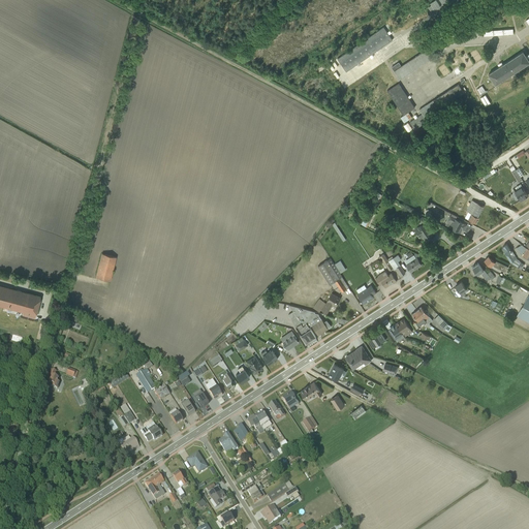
[(430,4),(433,10),(439,8),(436,1),(430,4)]
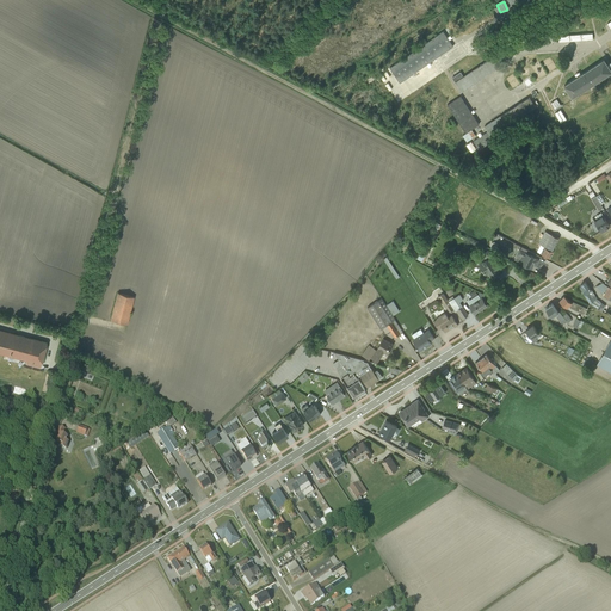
[(588,13),(582,16),(588,37),(594,35),(588,13)]
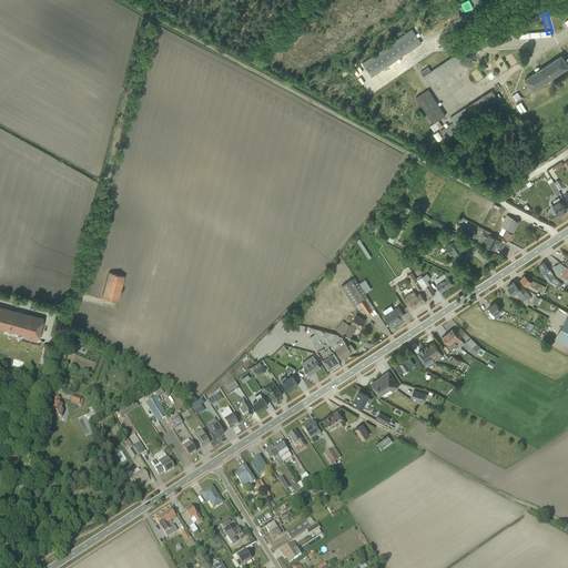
[(567,13),(557,19),(559,24),(567,20),(567,13)]
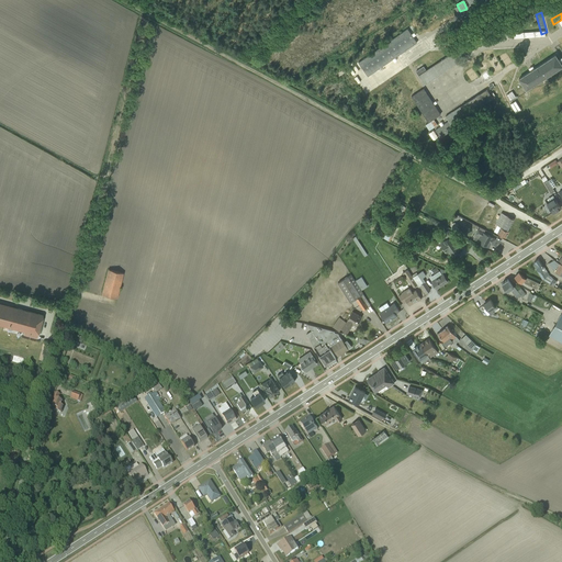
[(358,63),(368,77),(392,59),(394,63),(396,60),(395,58),(417,43),(407,29),(358,63)]
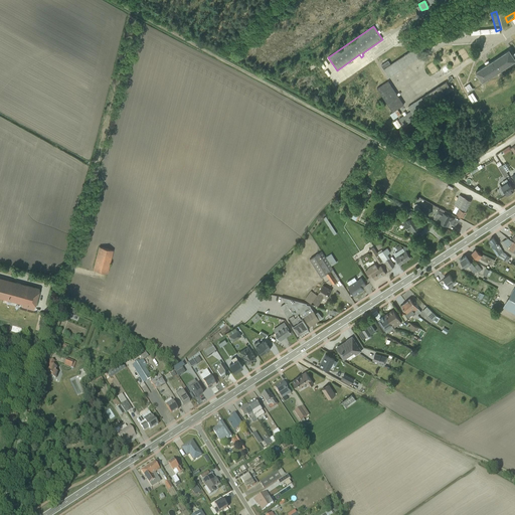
[(381,65),(389,77),(419,57),(414,48),(390,64),(388,60),(381,65)]
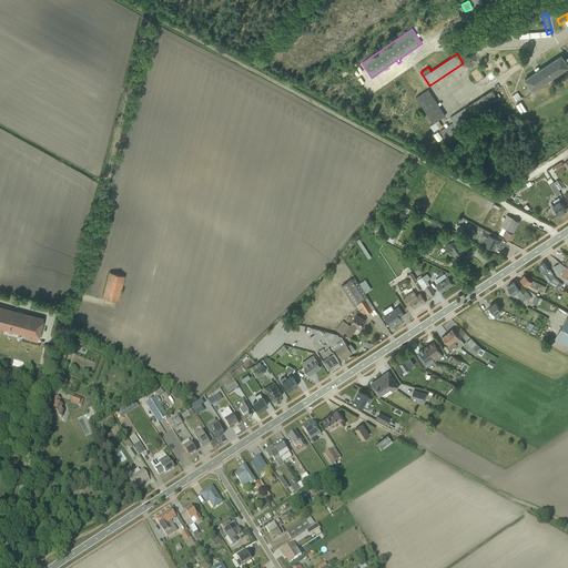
[(524,80),(531,91),(567,67),(567,64),(567,63),(567,61),(567,59),(565,60),(561,54),(539,69),(538,67),(534,69),(536,71),(524,80)]
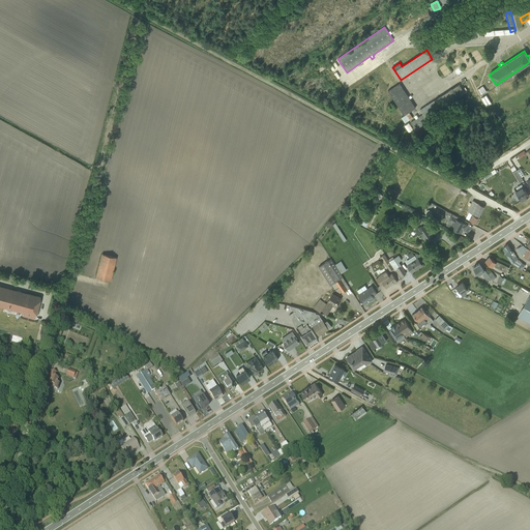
[(445,63),(439,67),(444,77),(451,72),(445,63)]
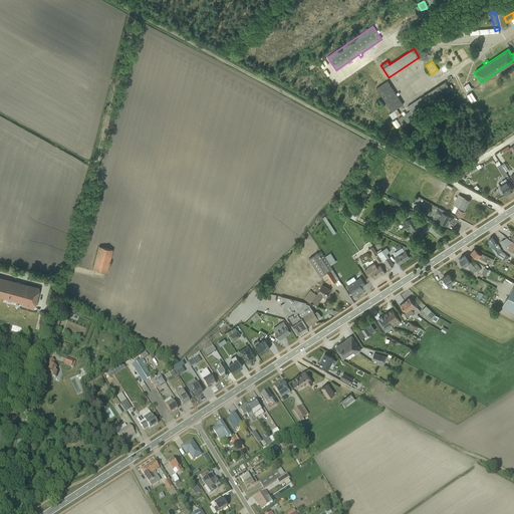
[(376,85),(382,81),(375,71),(369,75),(376,85)]
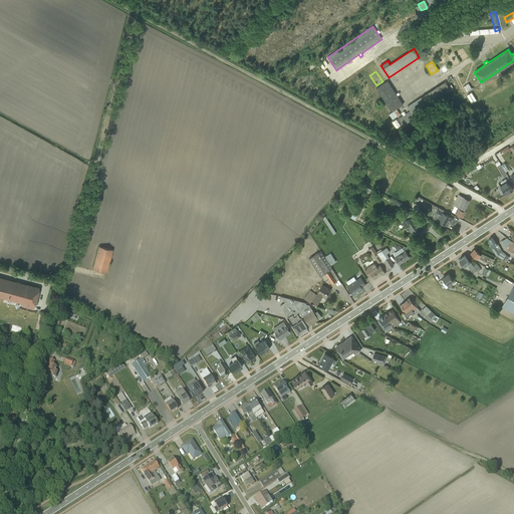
[(388,81),(376,88),(392,111),(403,104),(398,96),(400,94),(399,92),(396,93),(388,81)]
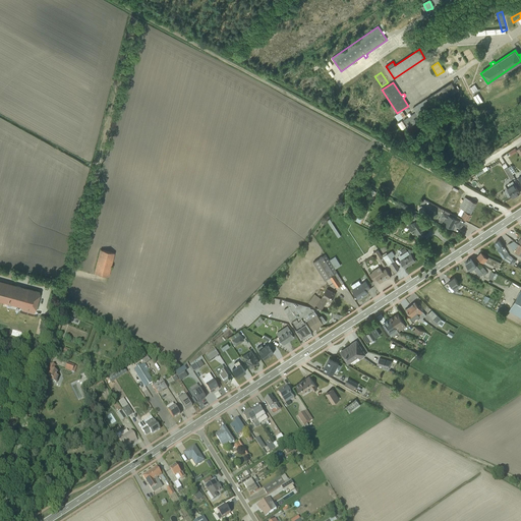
[(409,113),(407,114),(408,117),(404,120),(408,127),(421,119),(419,116),(457,92),(451,82),(413,108),(415,112),(411,115),(409,113)]
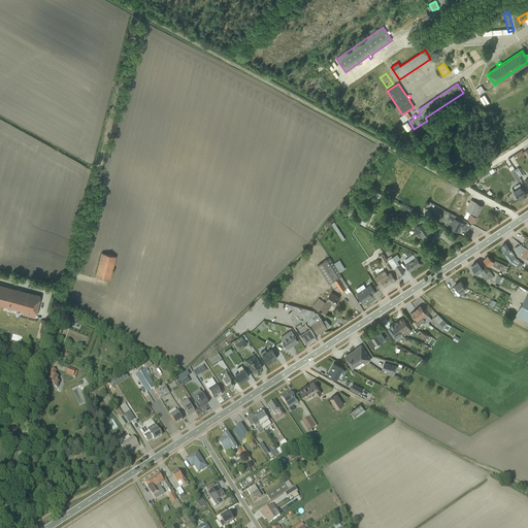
[(479,94),(484,91),(481,86),(475,89),(479,94)]
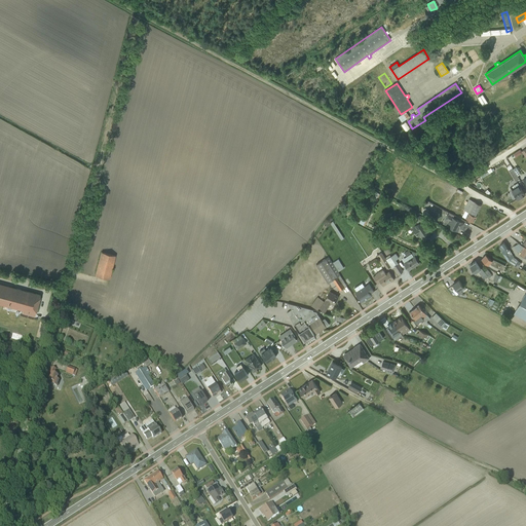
[(508,168),(516,182),(519,179),(517,176),(513,168),(511,166),(508,168)]
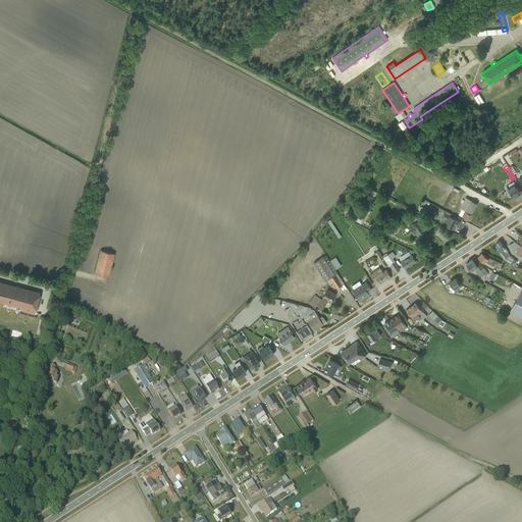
[(513,198),(521,193),(515,184),(507,189),(513,198)]
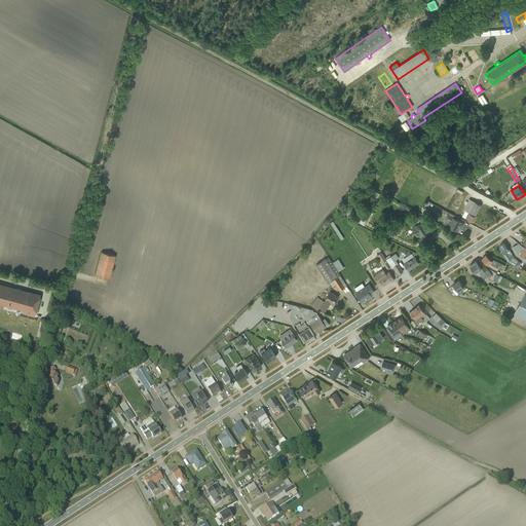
[(464,193),(462,192),(462,193),(459,191),(454,199),(462,204),(467,195),(466,194),(465,195),(464,194),(464,193)]
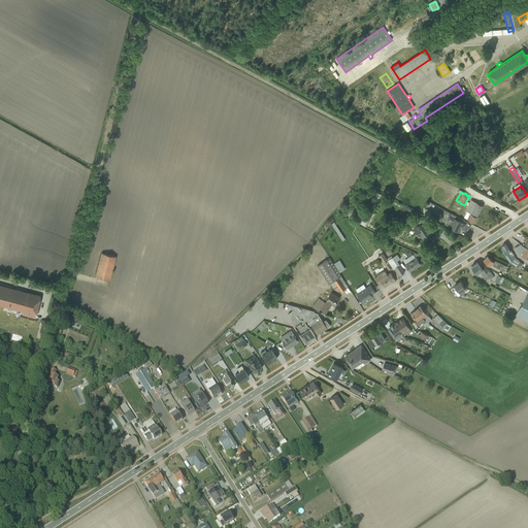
[(376,206),(382,195),(376,193),(370,204),(376,206)]
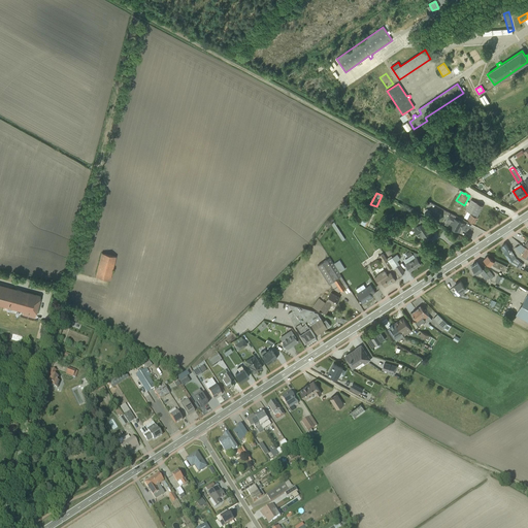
[(477,218),(477,217),(483,206),(470,200),(465,210),(464,212),(466,213),(464,218),(474,223),(477,218)]
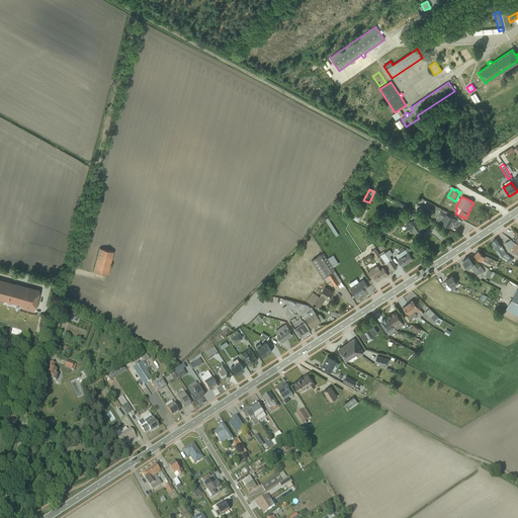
[(446,210),(450,212),(451,213),(453,209),(451,208),(452,207),(449,206),(448,207),(446,205),(445,206),(443,204),(442,207),(447,210),(446,210)]
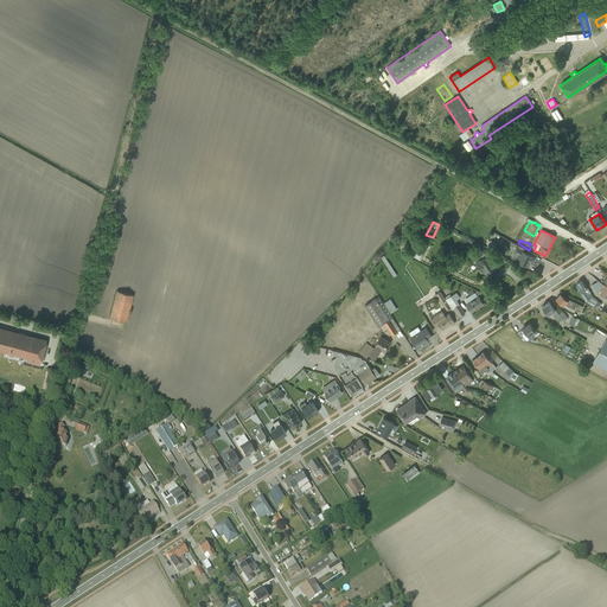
[(422,243),(414,259),(421,261),(427,248),(425,247),(426,244),(422,243)]
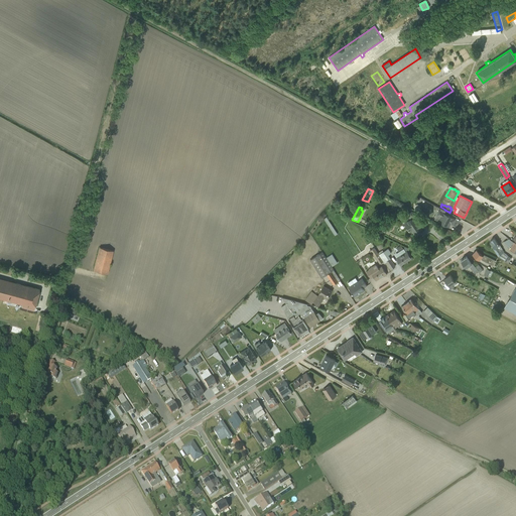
[(434,219),(448,227),(450,224),(452,225),(455,220),(444,214),(445,211),(440,209),(439,211),(438,211),(434,219)]
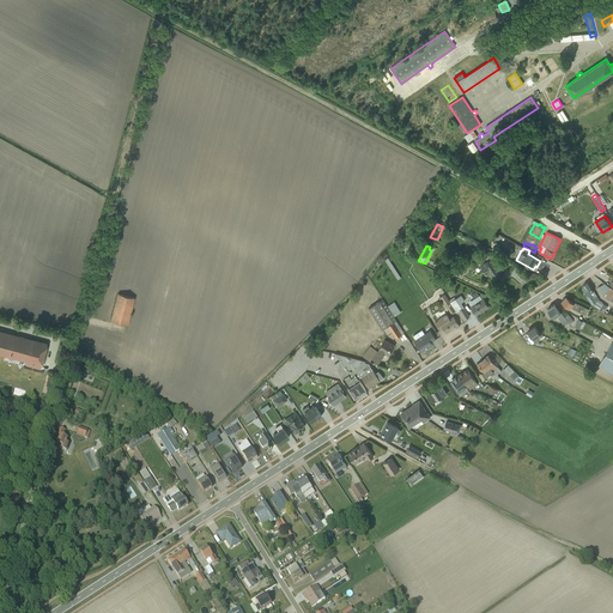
[(395,259),(412,267),(414,262),(398,254),(399,254),(392,250),(389,255),(396,258),(395,259)]
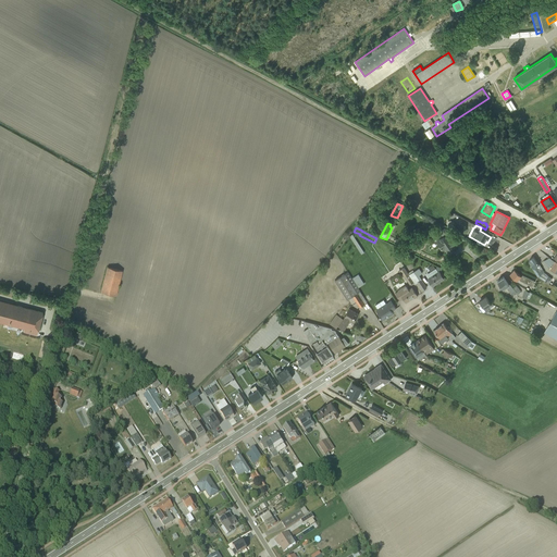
[(448,252),(460,244),(456,236),(452,238),(445,229),(440,232),(443,237),(435,242),(443,251),(446,249),(448,252)]
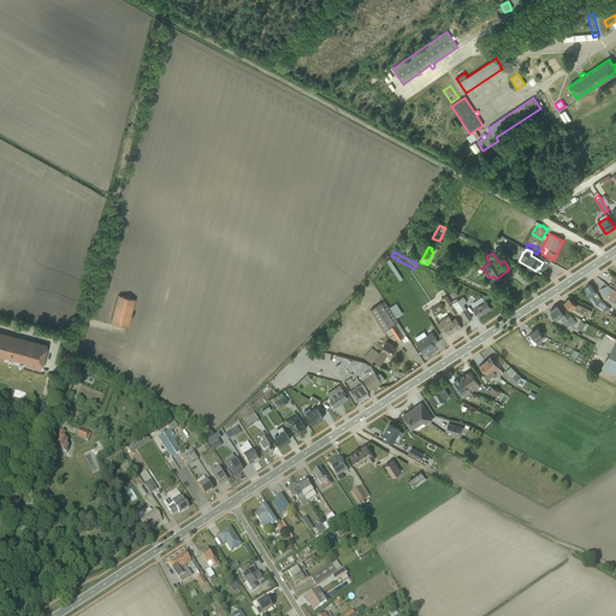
[(400,282),(402,280),(389,260),(386,261),(400,282)]
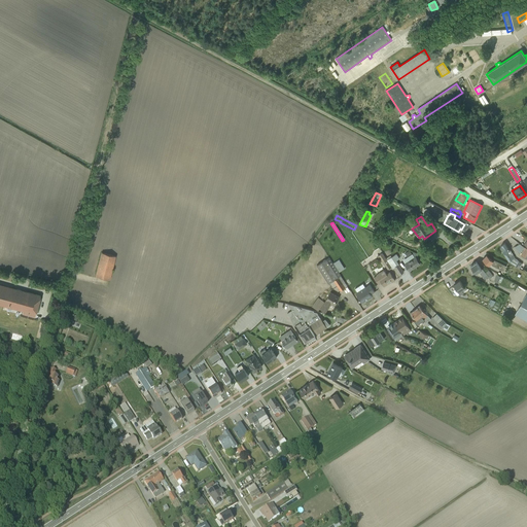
[(345,239),(347,237),(341,226),(338,229),(345,239)]
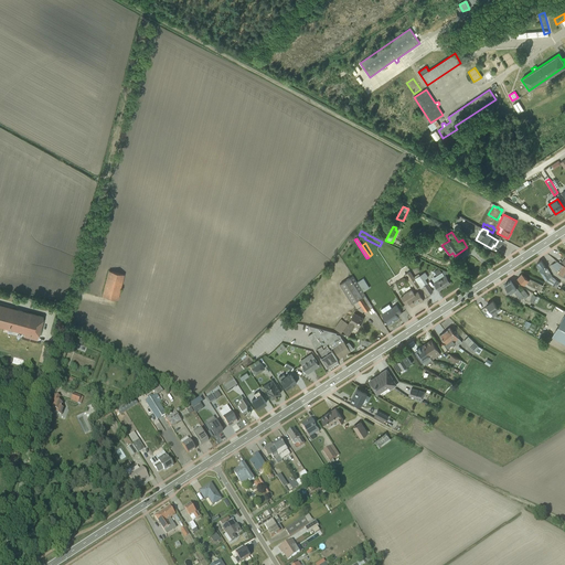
[(540,273),(545,281),(556,289),(560,284),(551,277),(552,277),(541,260),(537,264),(536,266),(541,272),(540,273)]
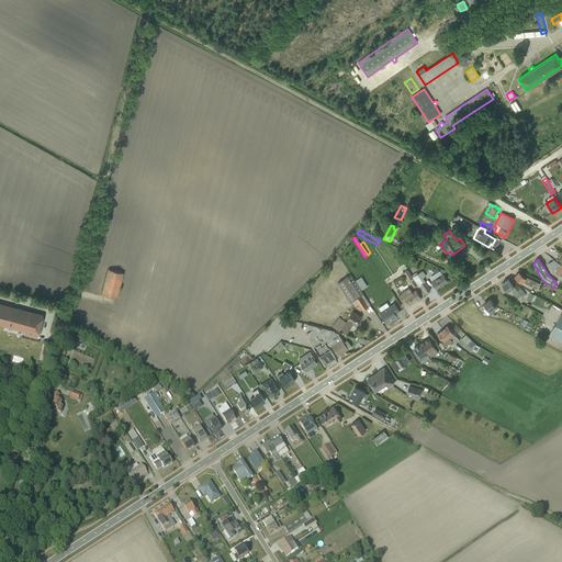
[(548,265),(554,270),(559,265),(554,261),(548,265)]
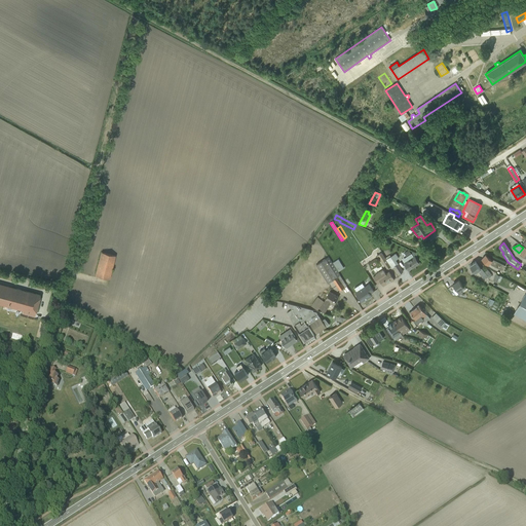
[(96,276),(111,279),(116,256),(101,253),(96,276)]
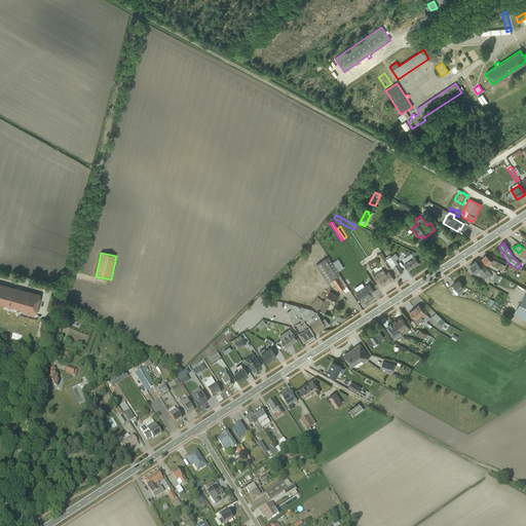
[(386,269),(390,267),(385,258),(381,253),(376,256),(380,262),(381,261),(386,269)]
